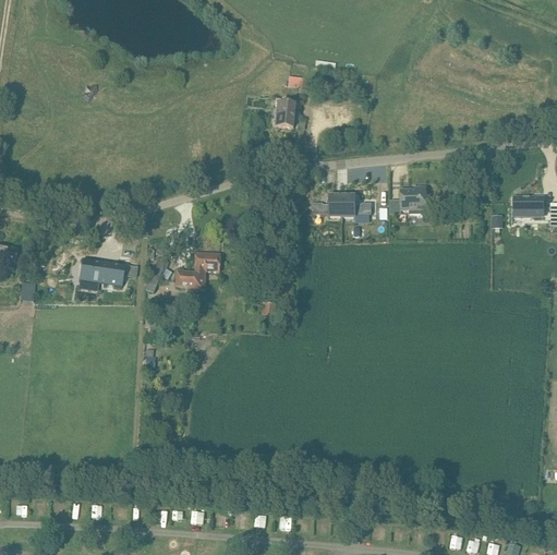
[(275,125),(292,128),(295,104),(277,103),(275,125)]
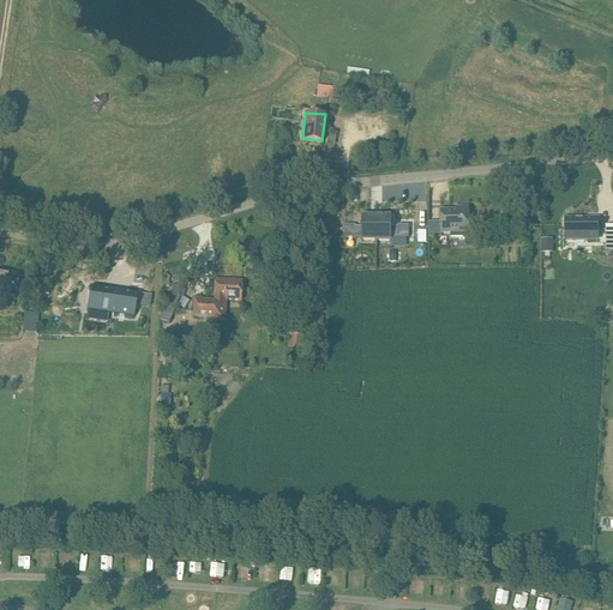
[(457,207),(439,207),(440,231),(451,231),(451,234),(468,234),(468,205),(457,205),(457,207)]
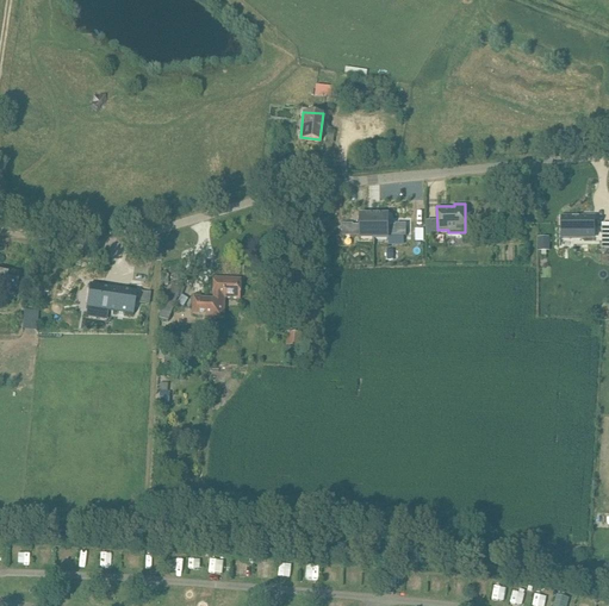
[(359,236),(373,236),(373,213),(359,213),(359,223),(353,223),(353,222),(341,222),(341,233),(359,233),(359,236)]
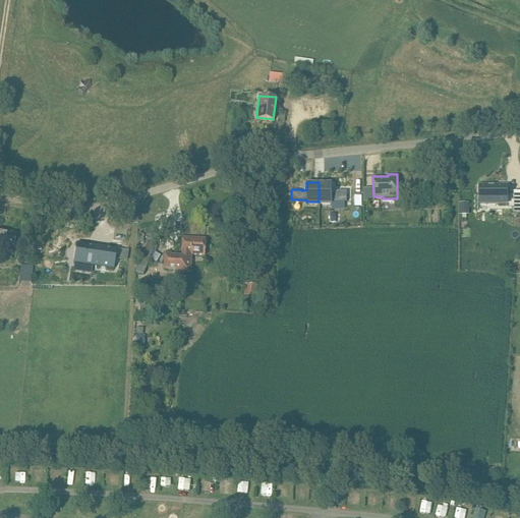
[(331,182),(319,182),(319,202),(331,202),(331,199),(346,199),(346,189),(337,189),(337,190),(331,190),(331,182)]
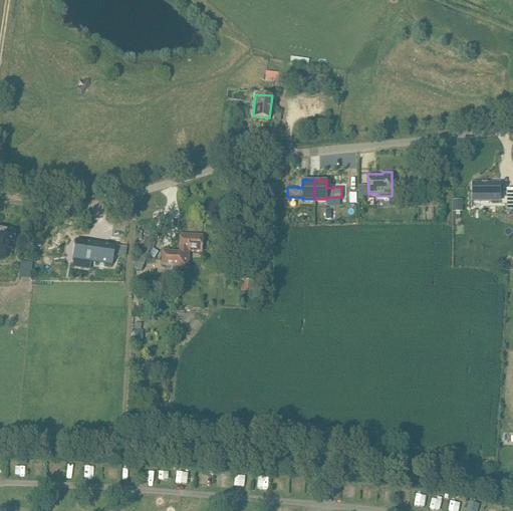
[(499,198),(499,182),(472,182),(472,198),(499,198)]
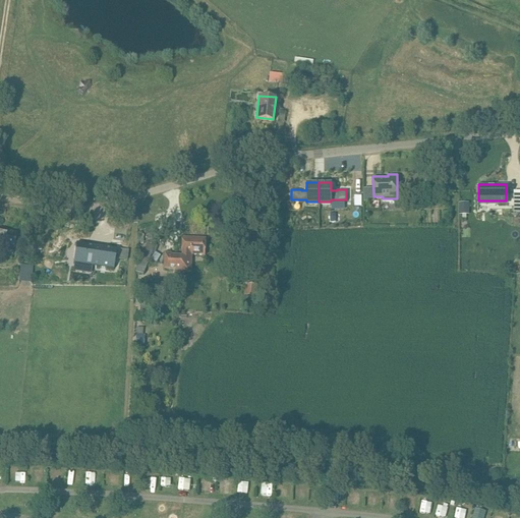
[(14,232),(0,229),(0,250),(12,252),(14,232)]
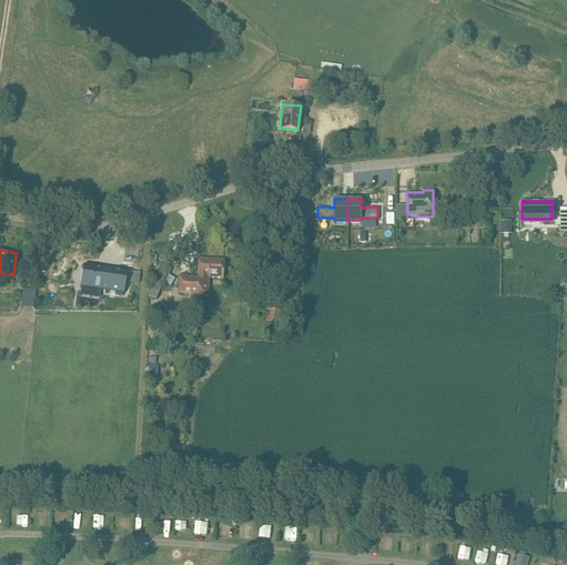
[(222,278),(224,259),(199,256),(198,278),(195,303),(196,303),(196,295),(206,296),(209,276),(222,278)]
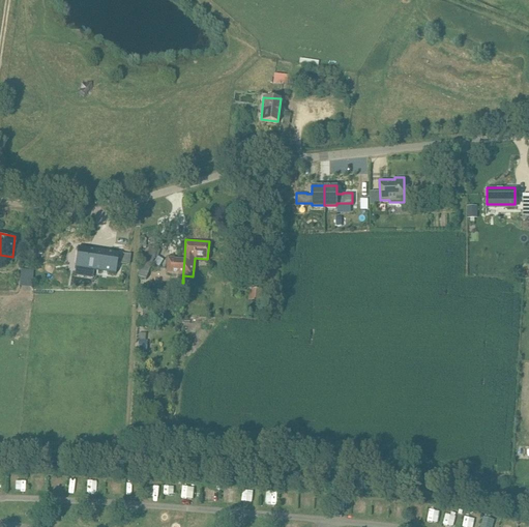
[(149,244),(140,269),(138,273),(145,277),(158,242),(154,241),(153,245),(149,244)]
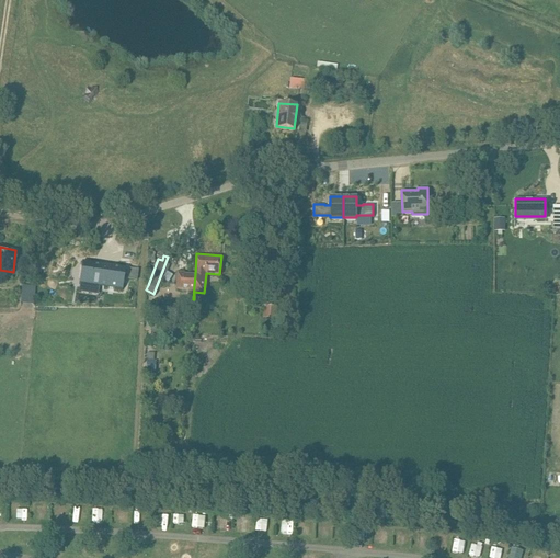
[(113,264),(72,259),(69,280),(110,286),(113,264)]
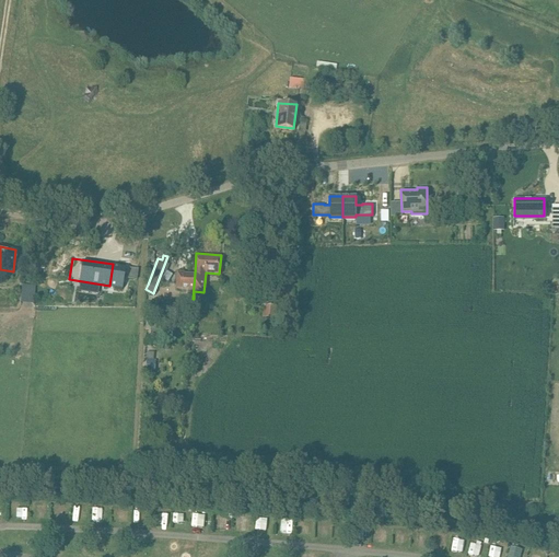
[(193,299),(195,274),(184,273),(184,270),(177,269),(175,287),(186,288),(186,291),(187,291),(187,299),(193,299)]
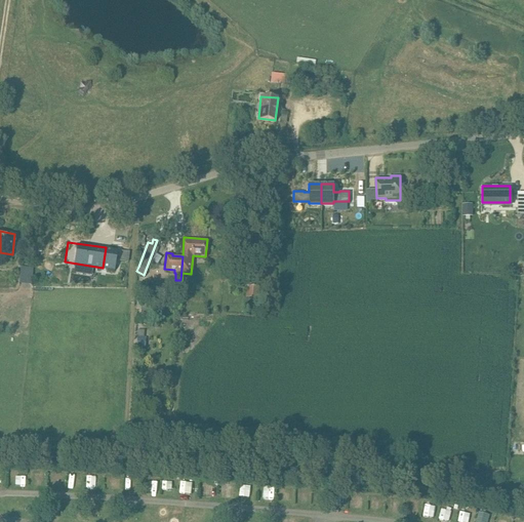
[(19,282),(32,282),(33,265),(19,265),(19,282)]
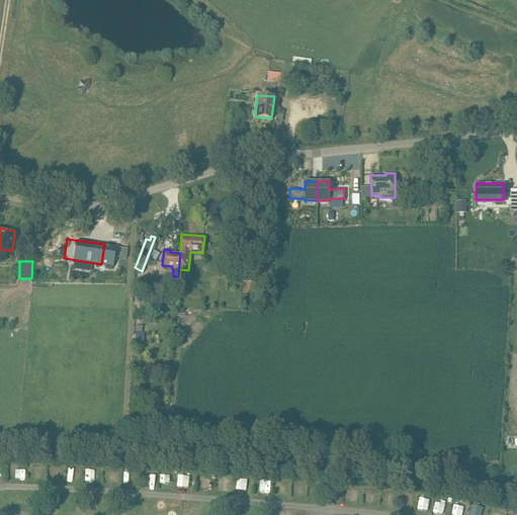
[(256,280),(244,279),(242,290),(255,292),(256,280)]
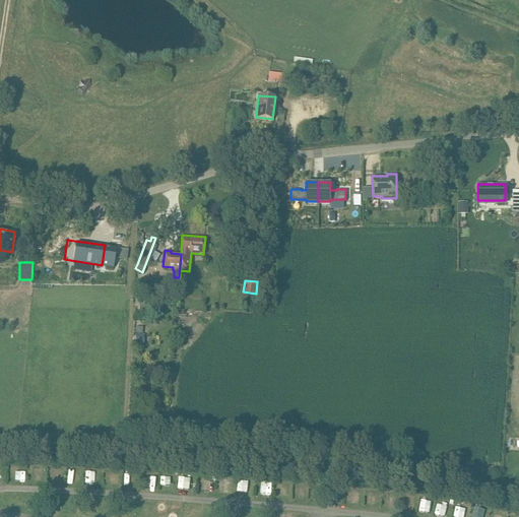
[(135,341),(143,341),(144,333),(142,332),(142,325),(135,324),(135,330),(136,330),(135,341)]
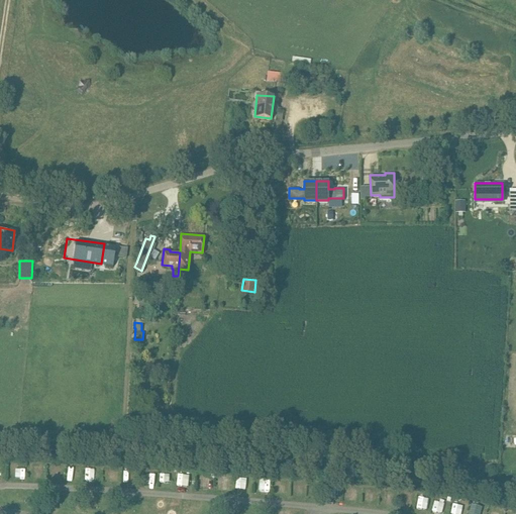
[(7,472),(18,472),(18,460),(7,459),(7,472)]
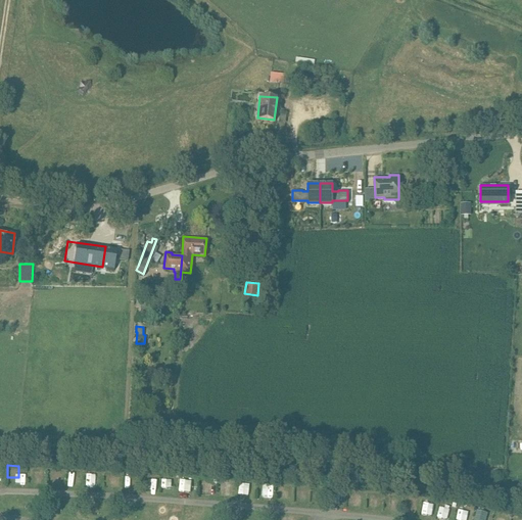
[(27,466),(27,479),(42,479),(42,465),(27,466)]
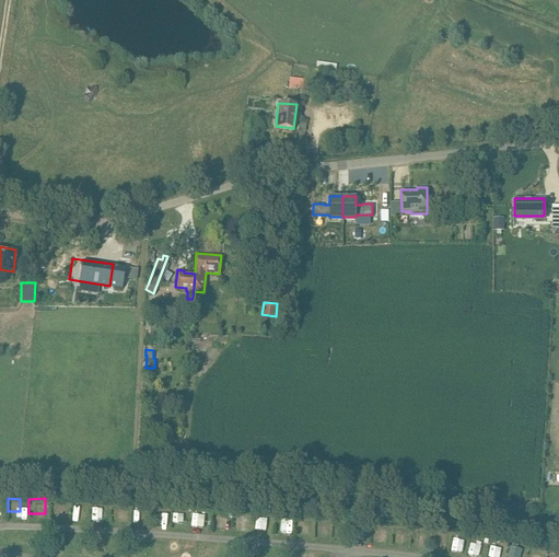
[(91,503),(91,518),(106,518),(107,503),(91,503)]
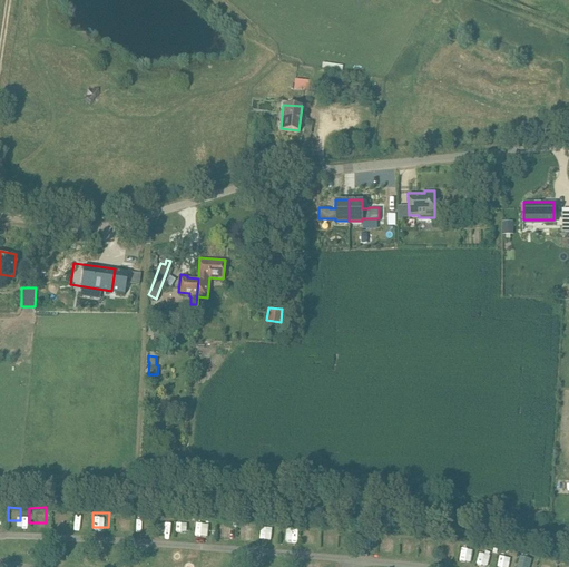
[(147,531),(147,514),(134,514),(134,531),(147,531)]
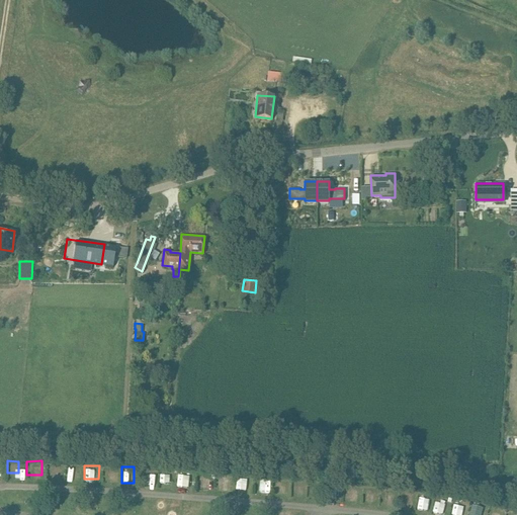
[(194,479),(188,479),(188,473),(177,473),(178,487),(194,486),(194,479)]
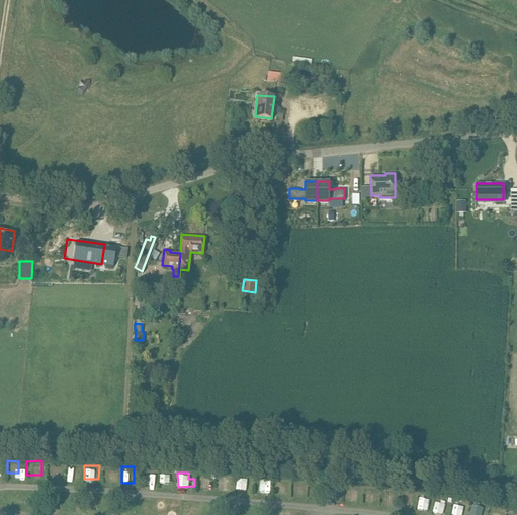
[(234,476),(216,476),(216,488),(233,489),(234,476)]
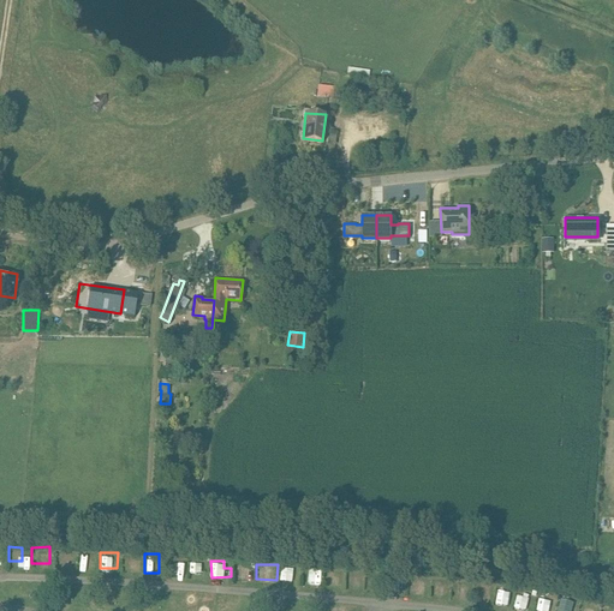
[(180,603),(183,592),(171,589),(168,600),(180,603)]
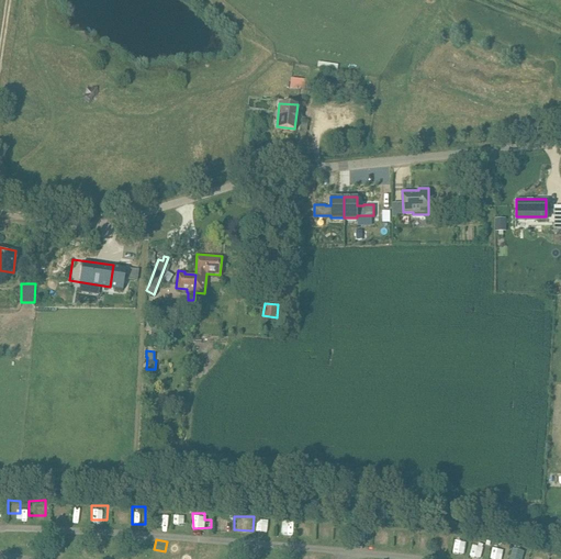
[(472,541),(469,558),(479,558),(483,544),(472,541)]
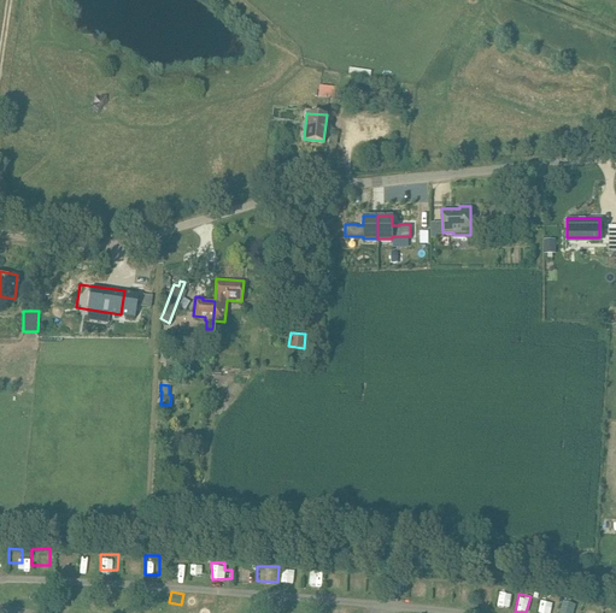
[(546,612),(551,612),(553,603),(539,601),(538,612),(546,612)]
